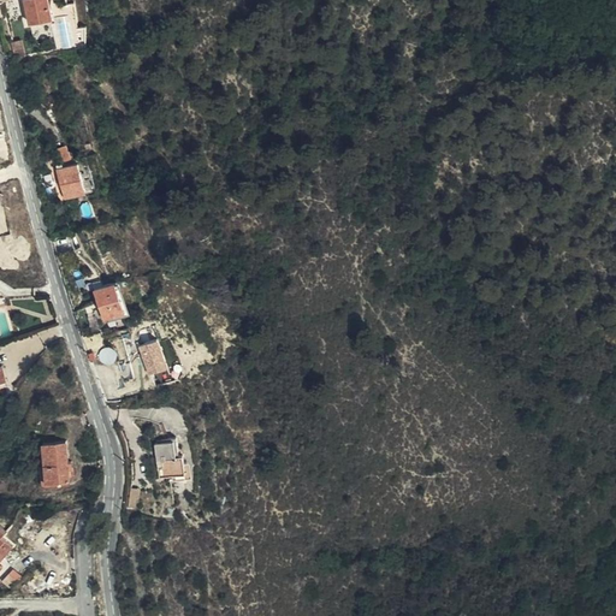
[(23,0),(28,25),(51,22),(47,0),(23,0)]
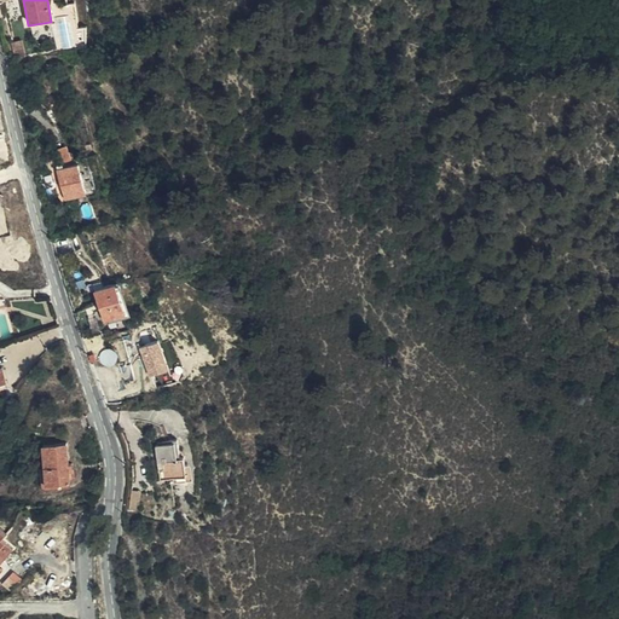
[(75,5),(68,6),(73,50),(87,48),(86,28),(77,29),(75,5)]
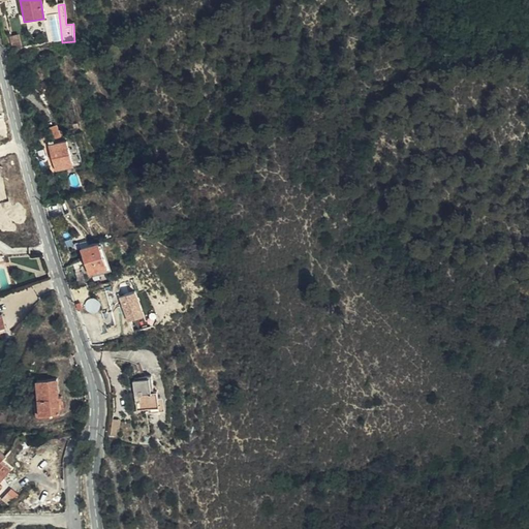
[(66,138),(49,144),(56,166),(73,161),(66,138)]
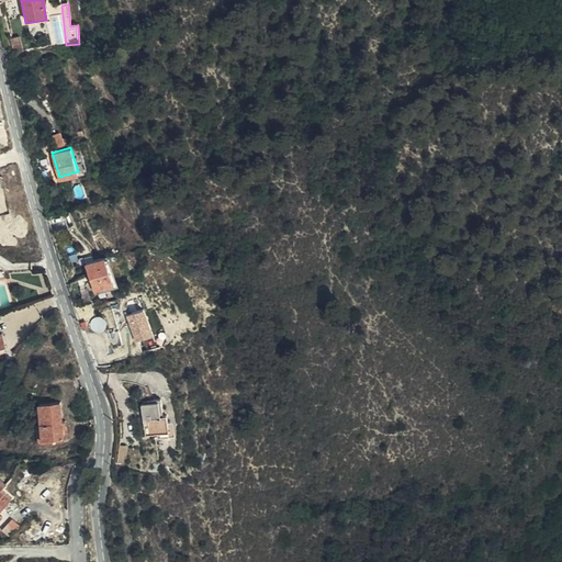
[(113,285),(105,260),(88,266),(96,291),(113,285)]
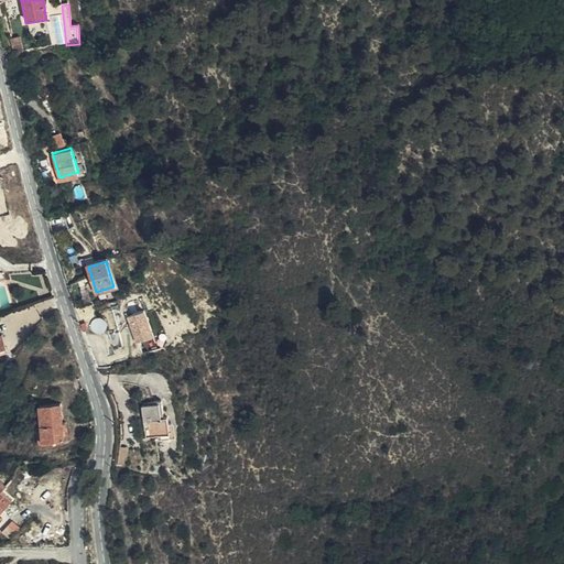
[(69,290),(74,302),(86,297),(82,284),(69,290)]
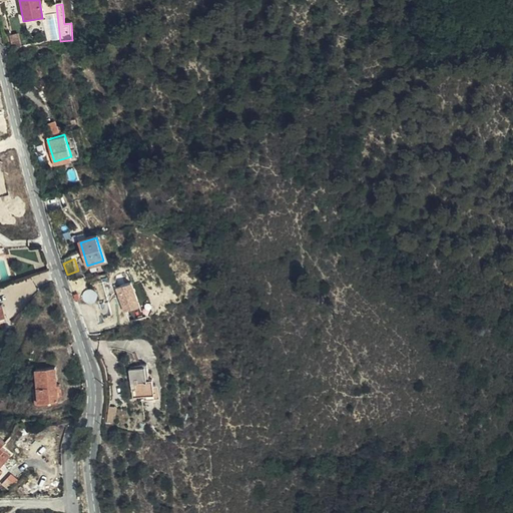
[(116,286),(124,311),(141,306),(133,281),(116,286)]
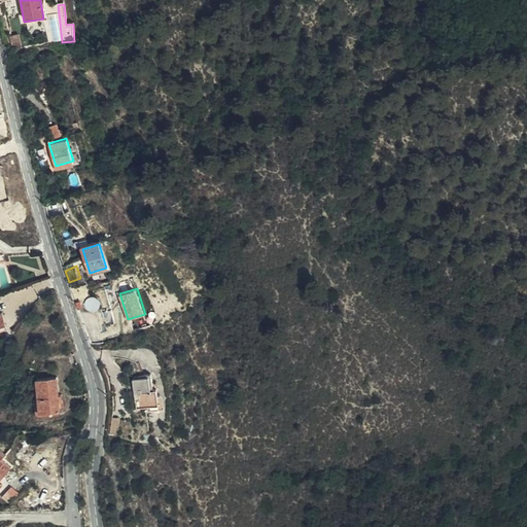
[(56,375),(35,376),(38,410),(59,409),(56,375)]
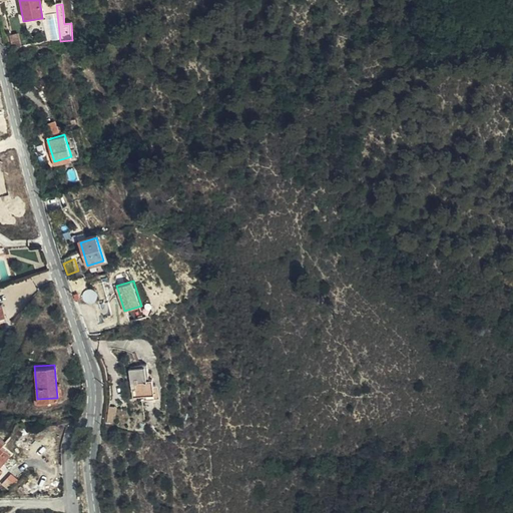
[(130,400),(135,399),(140,398),(154,395),(151,380),(145,381),(142,366),(124,368),(130,400)]
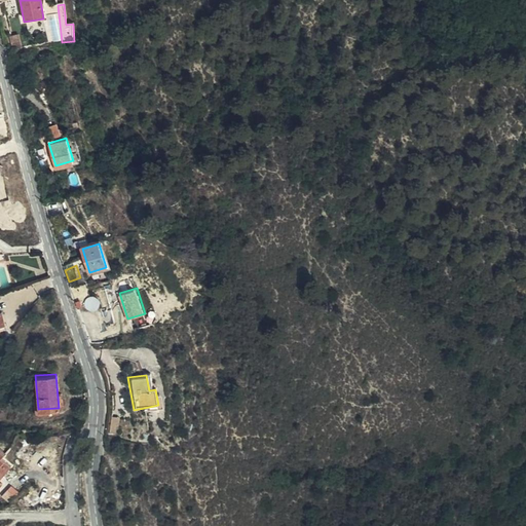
[(0,476),(10,465),(1,456),(4,453),(0,449),(0,476)]
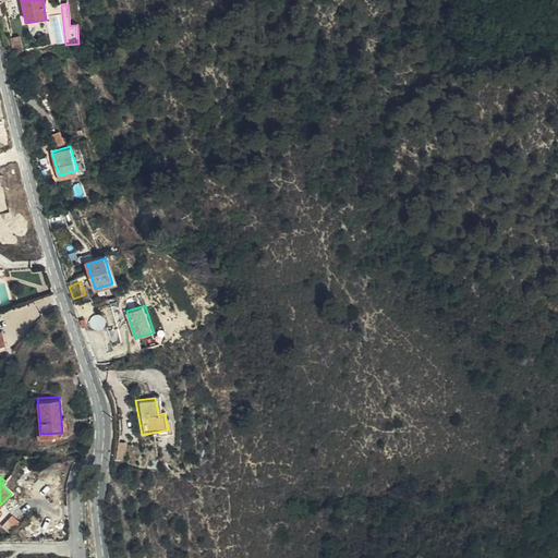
[(9,514),(0,524),(0,526),(7,533),(17,522),(9,514)]
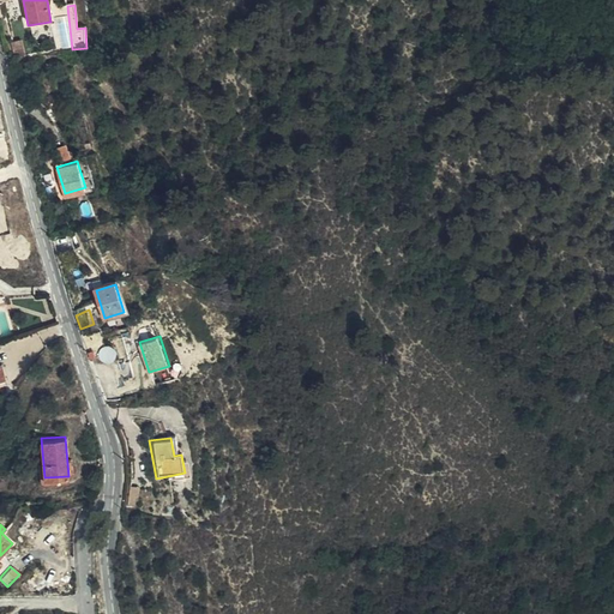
All buildings are outlined.
